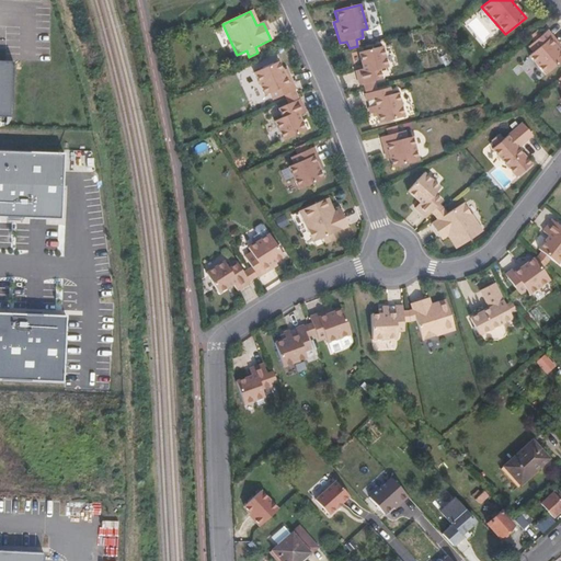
[(560,60),(560,53),(558,50),(560,48),(546,30),(540,35),(536,30),(528,36),(533,42),(527,46),(533,53),(528,56),(545,75),(560,60)]
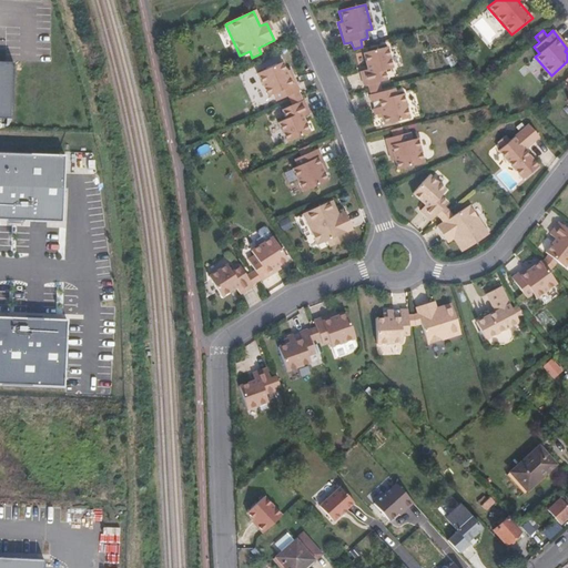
[(384,71),(392,69),(387,54),(386,48),(363,54),(366,71),(359,72),(363,88),(367,85),(368,91),(379,88),(377,83),(386,81),(384,71)]
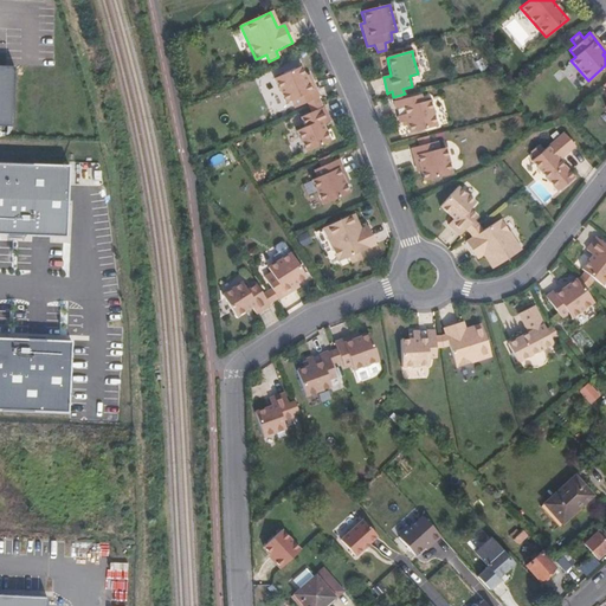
[(318,98),(310,83),(308,76),(304,78),(300,68),(274,81),(285,104),(291,102),(294,109),(307,104),(309,108),(320,103),(317,98),(318,98)]
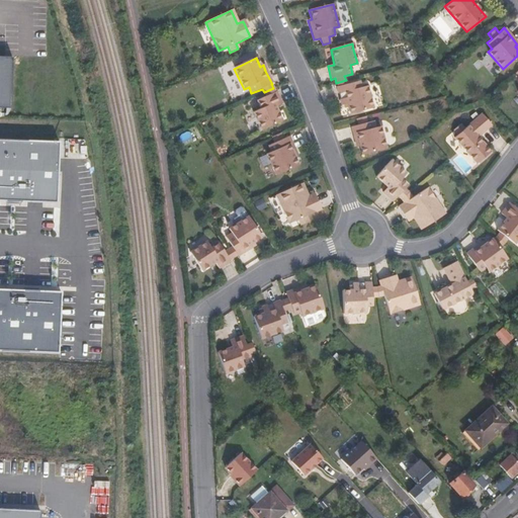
[(0,111),(10,112),(11,61),(0,60),(0,111)]
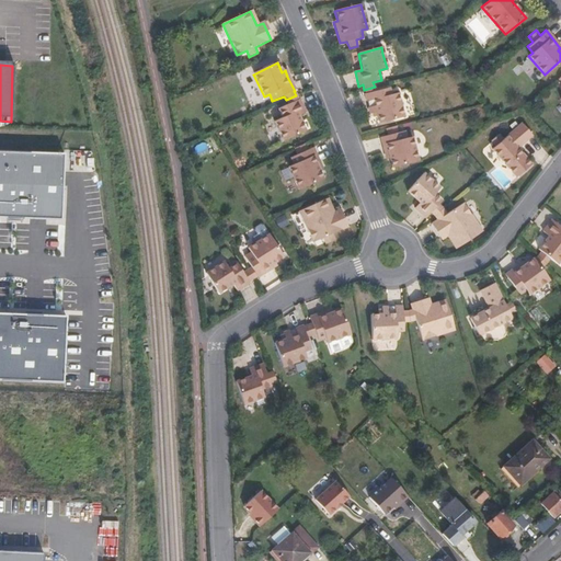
[(373,118),(377,117),(379,124),(403,117),(398,93),(390,95),(388,88),(376,92),(375,87),(364,90),(366,94),(364,94),(369,115),(371,114),(373,118)]
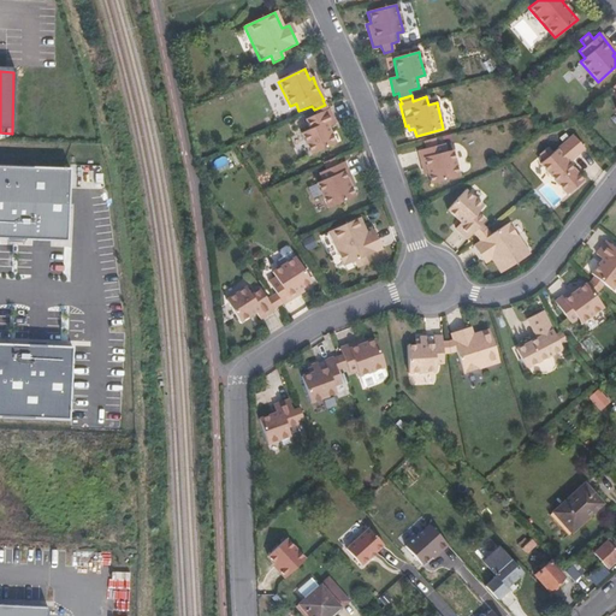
[(335,144),(327,129),(335,124),(327,110),(326,111),(325,105),(314,110),(317,116),(304,120),(309,130),(301,135),(311,157),(335,144)]
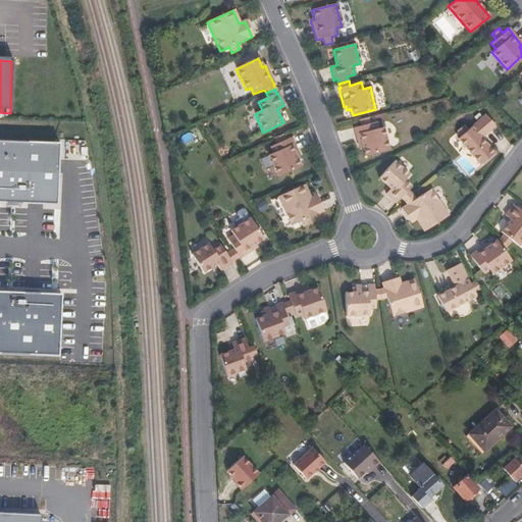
[(493,154),(480,139),(494,126),(485,115),(467,131),(464,125),(457,131),(461,136),(457,139),(479,166),(493,154)]
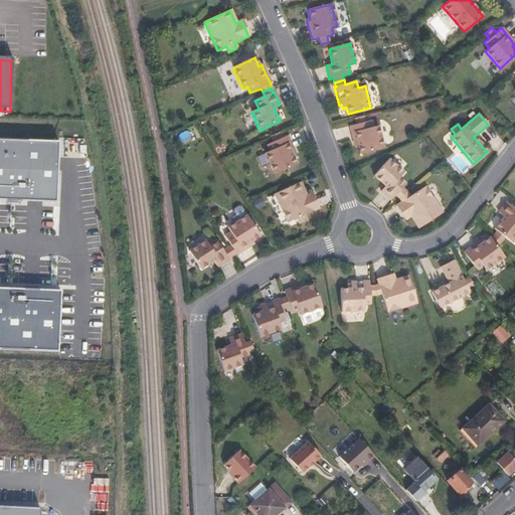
[(355,147),(358,146),(361,155),(384,148),(378,126),(373,128),(370,121),(364,122),(362,117),(354,119),(356,125),(349,126),(355,147)]
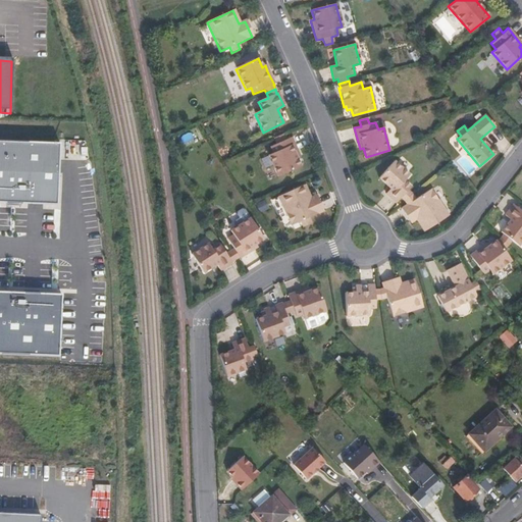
[(54,139),(0,136),(0,197),(54,199),(54,139)]
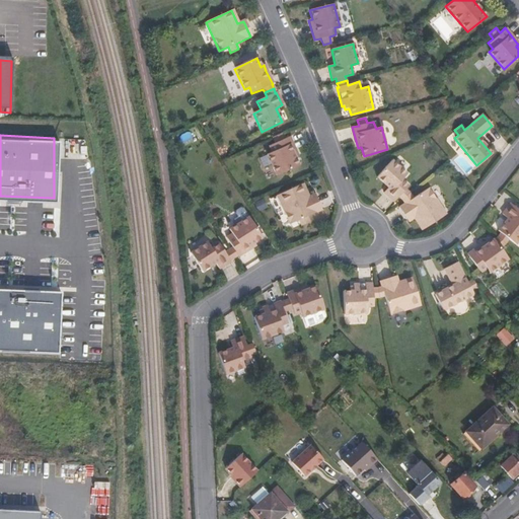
[(299,166),(295,158),(298,156),(289,137),(283,140),(280,135),(272,138),(275,144),(268,147),(271,153),(266,155),(277,176),(299,166)]
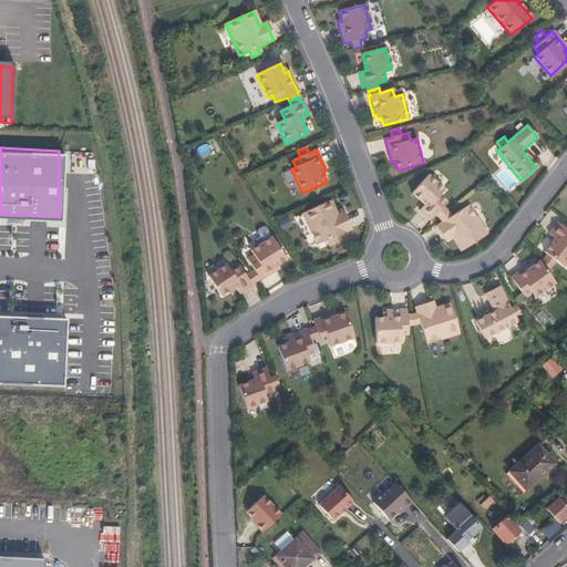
[(443,207),(446,204),(439,197),(444,191),(429,176),(412,194),(425,206),(420,210),(431,220),(435,215),(439,219),(447,212),(443,207)]
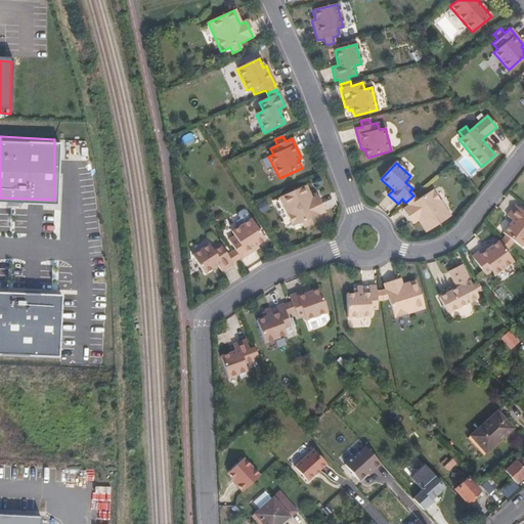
[(325,212),(317,197),(312,199),(305,186),(278,198),(293,227),(302,223),(305,228),(313,225),(310,219),(325,212)]
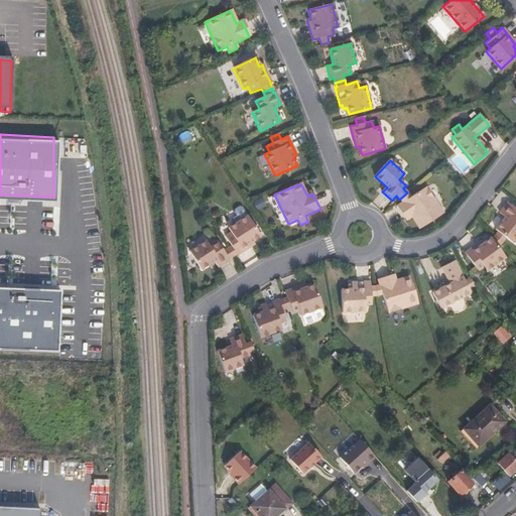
[(405,221),(411,218),(419,230),(443,213),(425,187),(410,198),(407,192),(399,200),(402,204),(396,208),(405,221)]
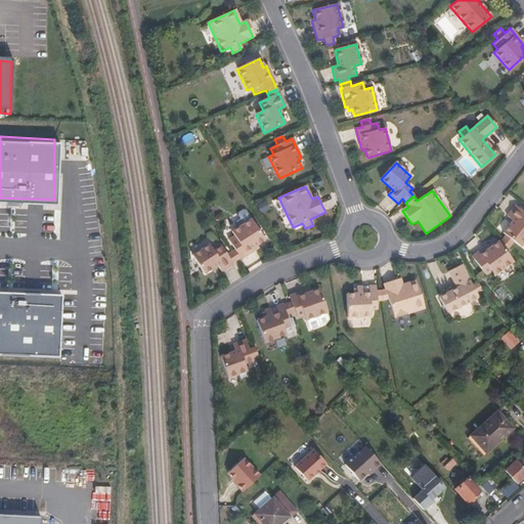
[(520,247),(523,242),(523,212),(515,206),(507,216),(512,221),(503,233),(506,235),(503,238),(510,247),(513,242),(520,247)]
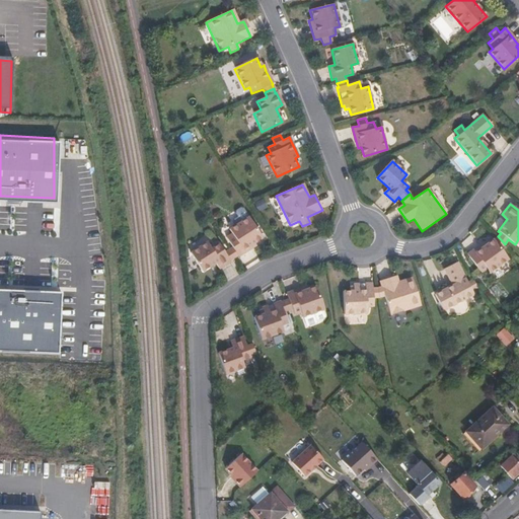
[(239,257),(251,249),(256,246),(254,243),(263,238),(248,218),(229,231),(232,235),(226,239),(233,248),(229,251),(234,260),(238,257),(239,257)]
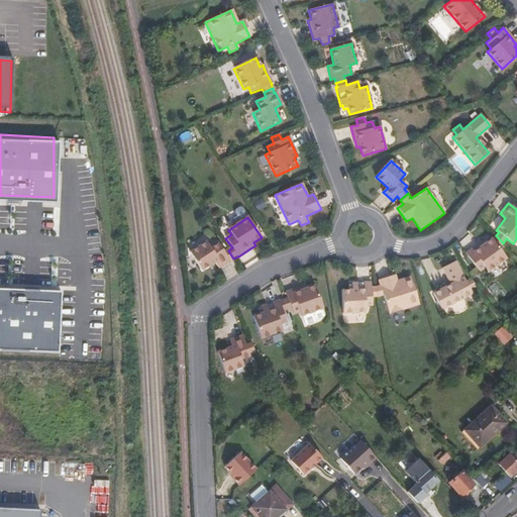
[(492,237),(485,243),(483,240),(466,253),(479,272),(485,267),(488,272),(506,257),(498,247),(503,243),(496,235),(492,238),(492,237)]
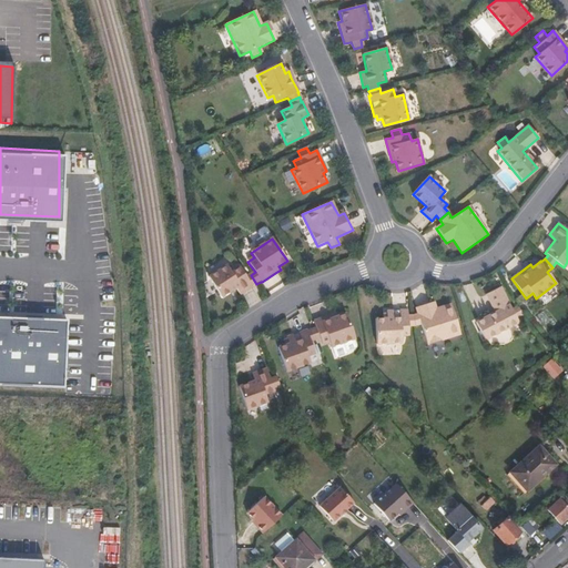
[(256,284),(251,275),(247,277),(241,269),(232,274),(227,266),(209,279),(222,298),(236,290),(241,296),(253,287),(256,284)]
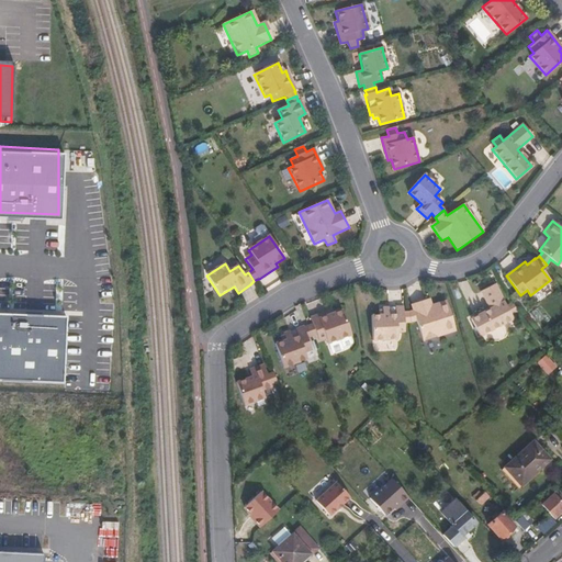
[(480,336),(514,318),(512,314),(517,311),(513,303),(507,305),(495,284),(481,292),(491,310),(471,318),(480,336)]
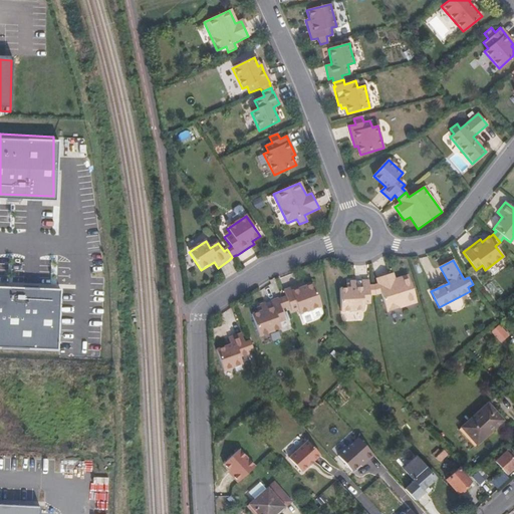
[(409,275),(395,280),(393,273),(376,279),(378,284),(373,285),(375,296),(380,294),(387,312),(417,302),(409,275)]
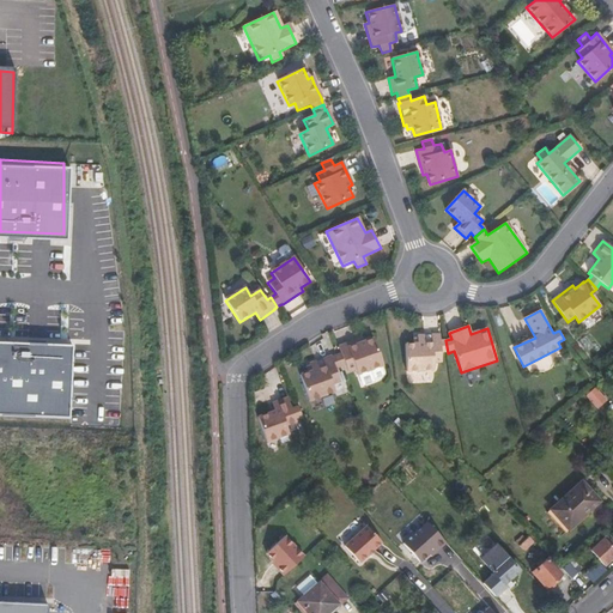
[(442,363),(441,353),(448,353),(445,340),(441,341),(439,335),(418,337),(418,339),(413,340),(414,345),(406,345),(407,372),(434,371),(434,363),(442,363)]
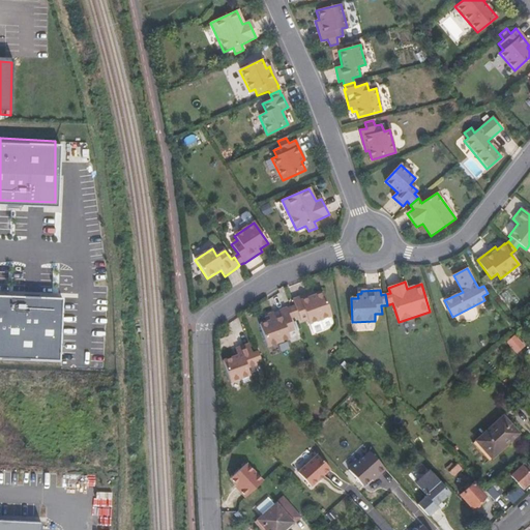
[(315,296),(314,293),(307,295),(294,301),(296,306),(291,308),(295,318),(299,316),(301,322),(307,320),(310,324),(332,317),(323,293),(315,296)]
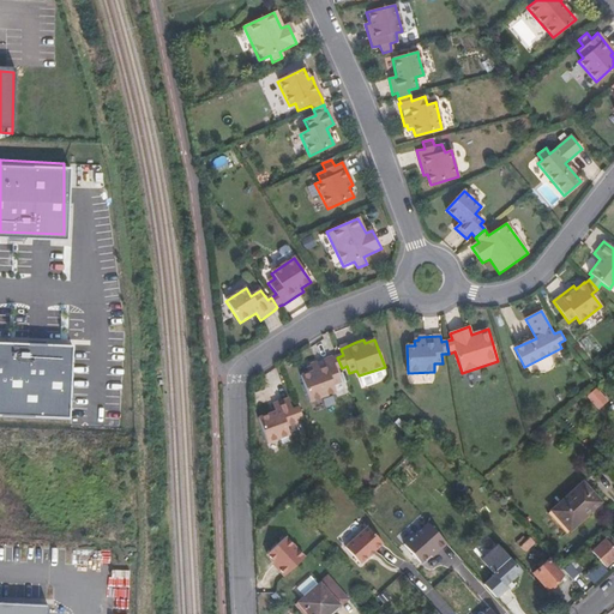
[(58,357),(0,355),(0,427),(55,429),(58,357)]
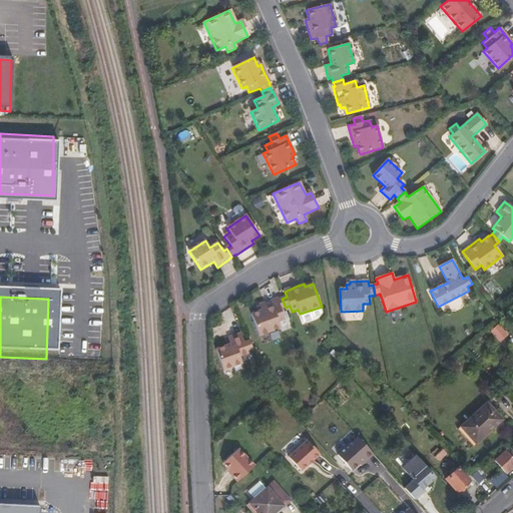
[(258,309),(260,312),(252,315),(260,337),(281,329),(279,322),(285,320),(281,310),(286,308),(282,299),(278,300),(278,299),(260,306),(261,307),(258,309)]
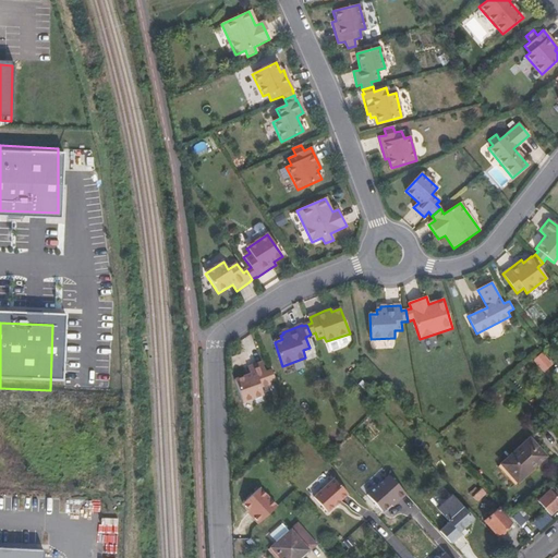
[(544,373),(553,364),(542,352),(533,361),(544,373)]
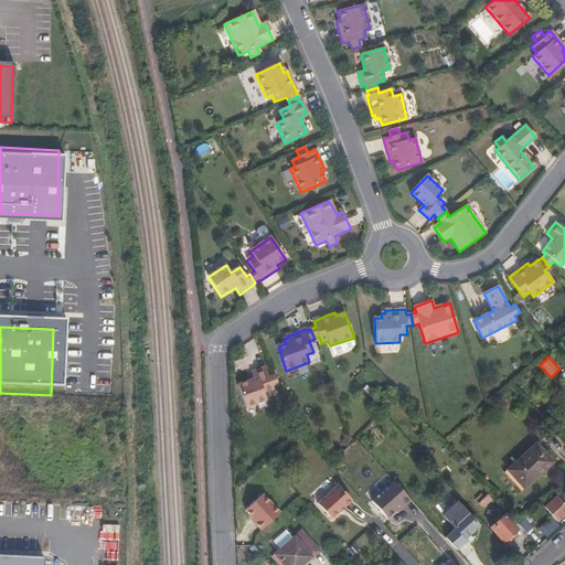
[(267,401),(265,393),(274,388),(273,386),(279,384),(276,375),(269,377),(266,368),(252,372),(254,380),(238,384),(246,407),(267,401)]
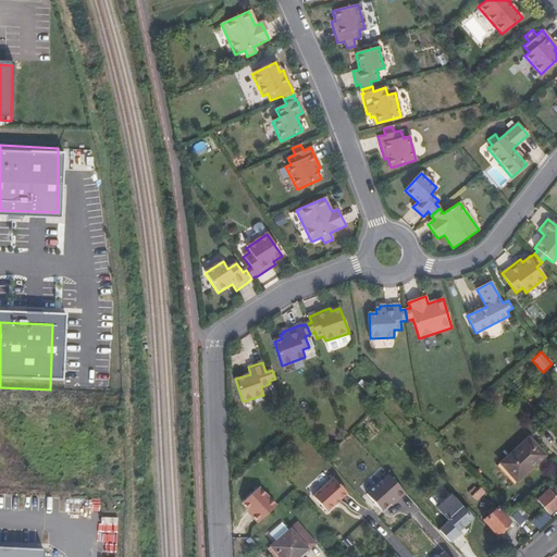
[(531,465),(544,454),(529,435),(498,462),(517,483),(533,468),(531,465)]
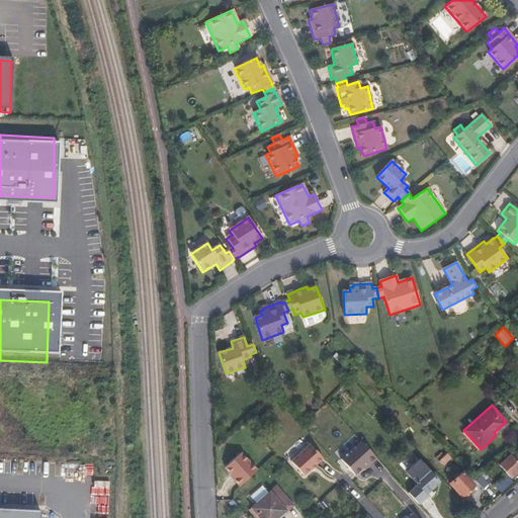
[(358,441),(341,457),(358,475),(375,459),(358,441)]
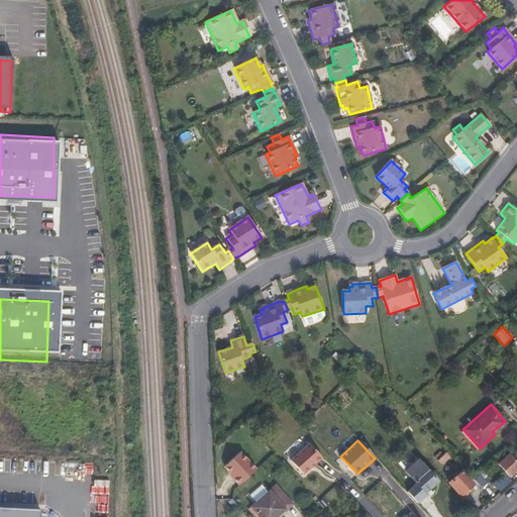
[(303,475),(322,458),(310,444),(291,460),(303,475)]
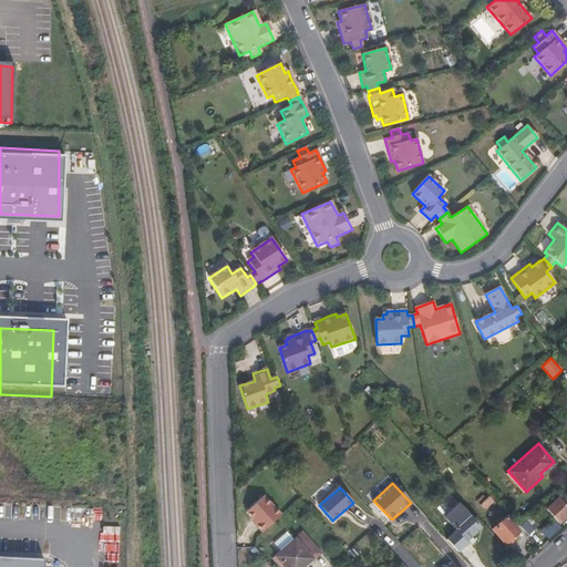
[(264,494),(245,512),(264,532),(282,514),(264,494)]
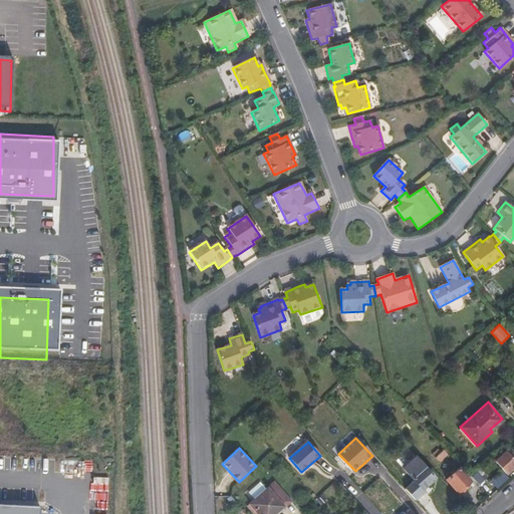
[(440,461),(448,455),(444,450),(436,457),(440,461)]
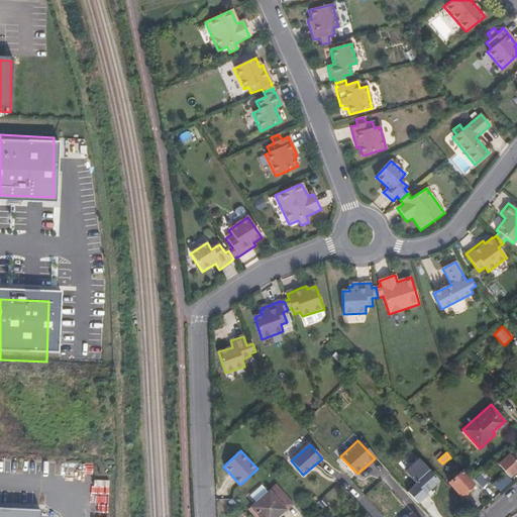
[(516,471),(516,462),(516,461),(516,460),(516,457),(512,452),(498,464),(510,477),(516,471)]
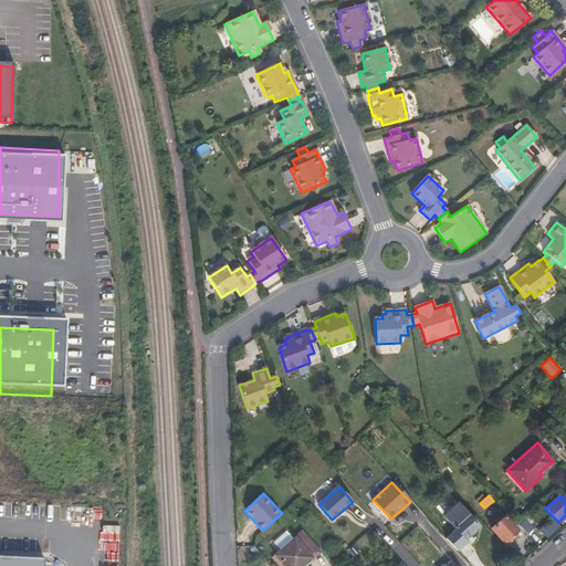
[(479,526),(458,503),(444,515),(457,530),(447,538),(458,549),(467,541),(465,538),(479,526)]
